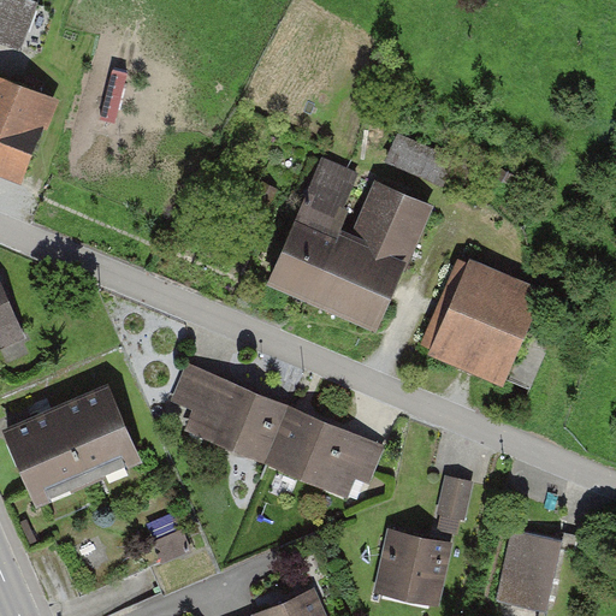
[(35,6),(17,0),(0,0),(0,42),(19,49),(35,6)]
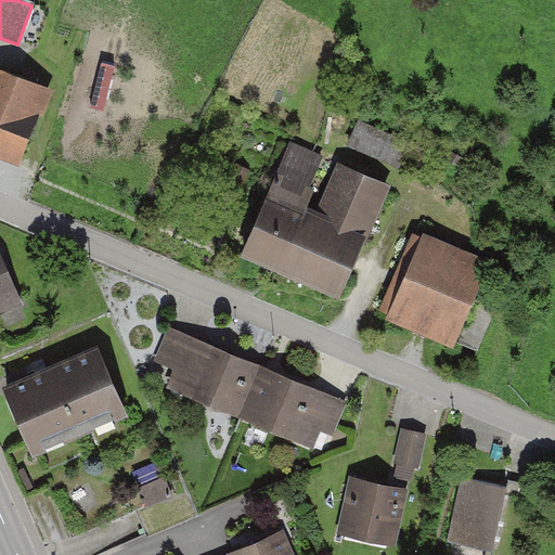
[(0,159),(22,168),(52,91),(0,69),(0,159)]
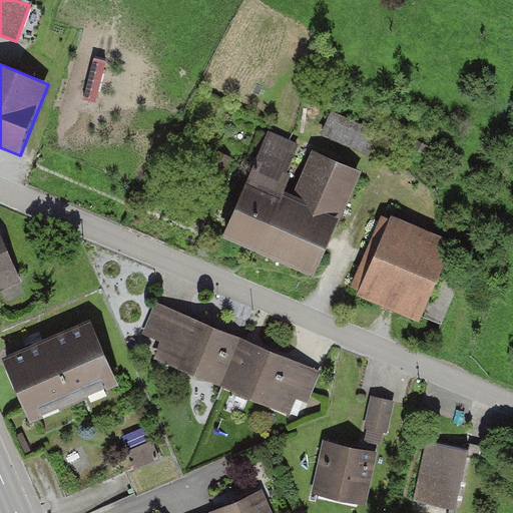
[(320,278),(363,174),(313,153),(294,198),(281,192),(300,148),(266,134),(222,237),(320,278)]
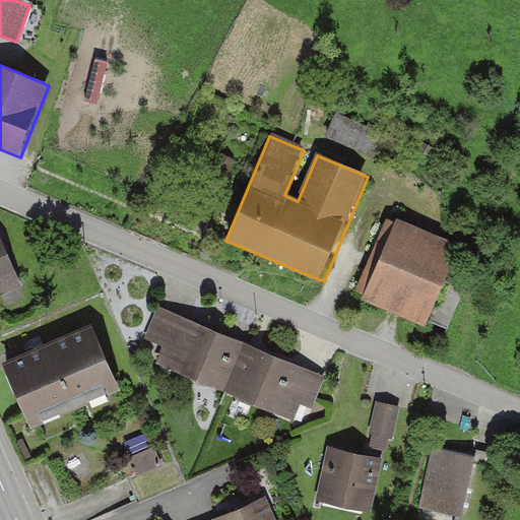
[(426,324),(457,241),(386,213),(354,297),(426,324)]
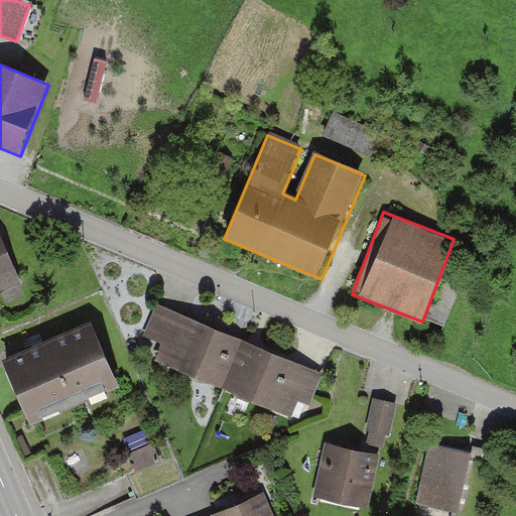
[(0,234),(0,287),(20,279),(0,234)]
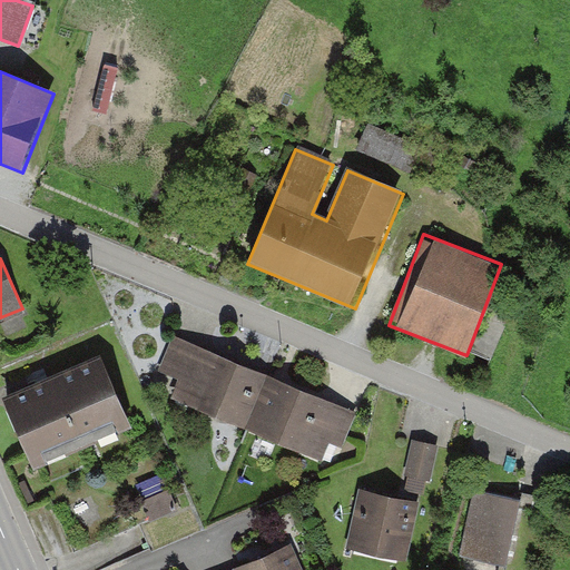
[(344,445),(357,412),(172,338),(158,373),(180,381),(174,397),(324,458),(331,441),(344,445)]
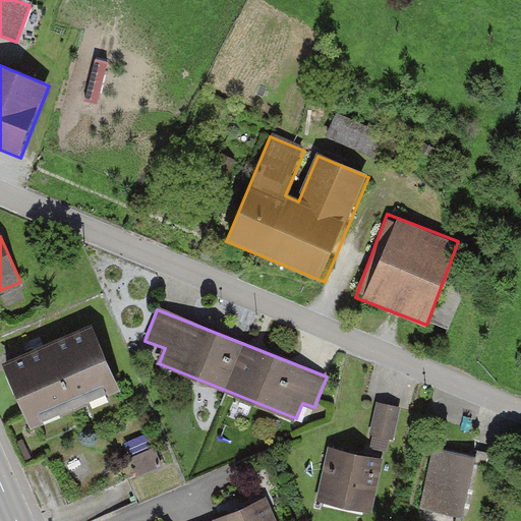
[(96,326),(5,362),(31,426),(121,391),(96,326)]
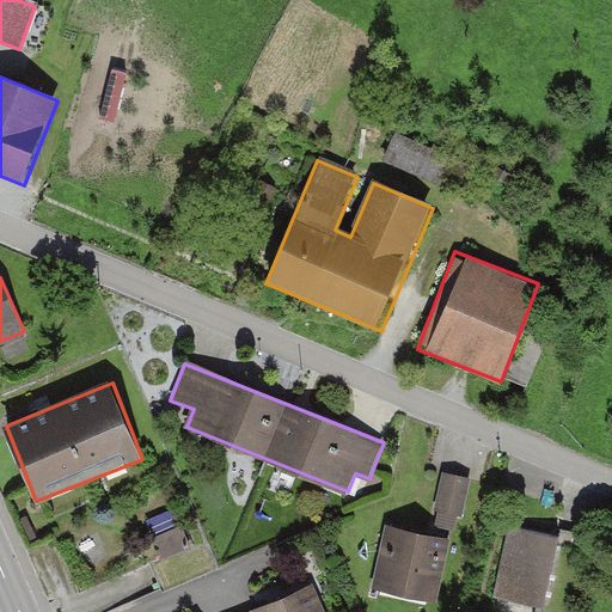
[(470,478),(440,471),(432,509),(460,516),(470,478)]
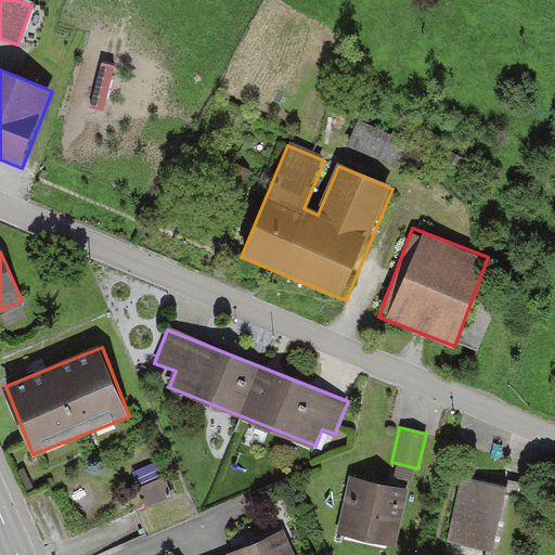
[(147,502),(173,493),(168,475),(142,483),(147,502)]
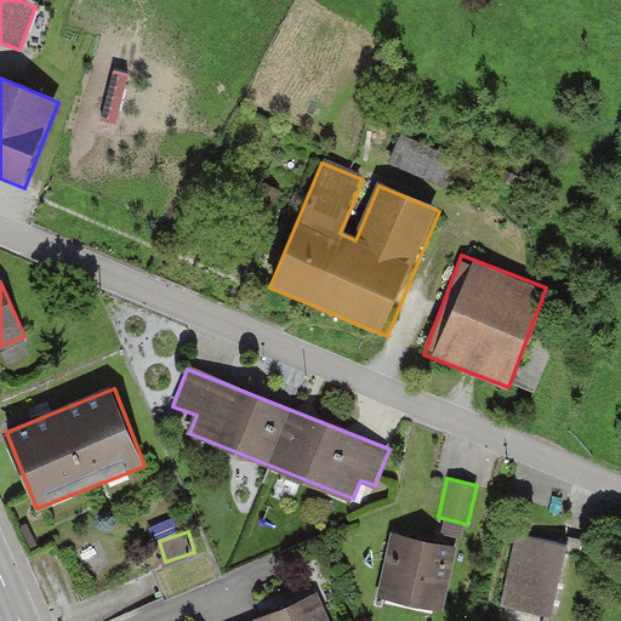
[(454,548),(389,534),(374,596),(438,611),(454,548)]
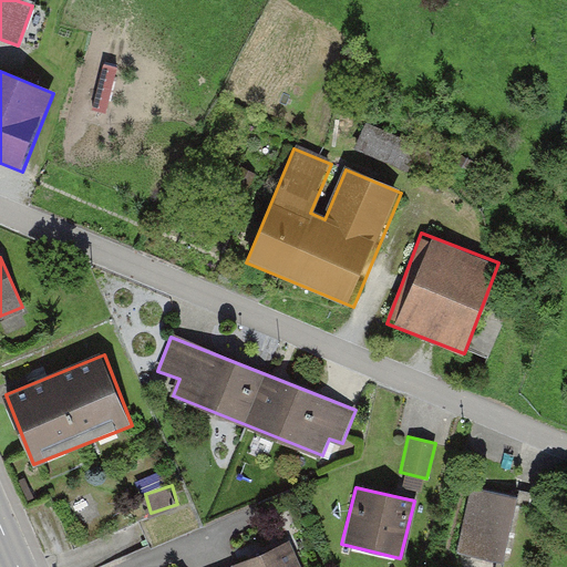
[(518,498),(472,488),(457,553),(503,563),(518,498)]
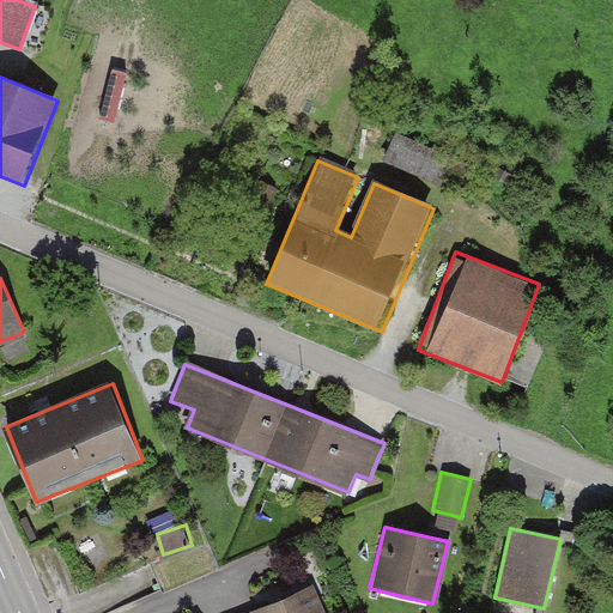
[(323,612),(311,586),(248,612),(323,612)]
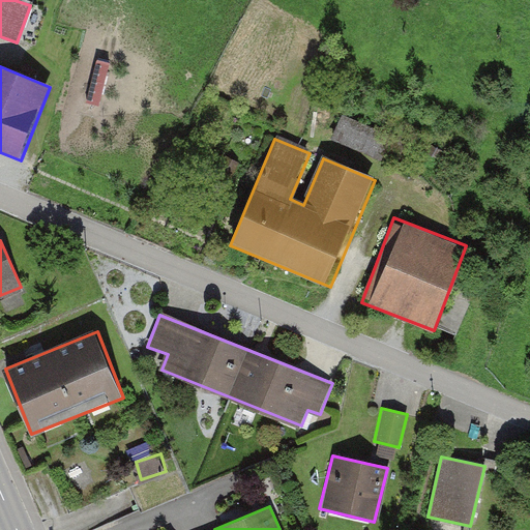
All buildings are outlined.
